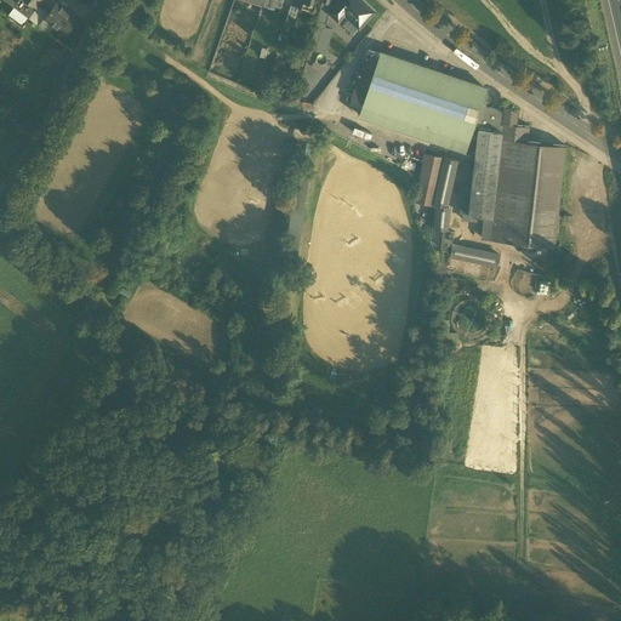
[(5,0),(29,18),(38,7),(27,0),(5,0)]
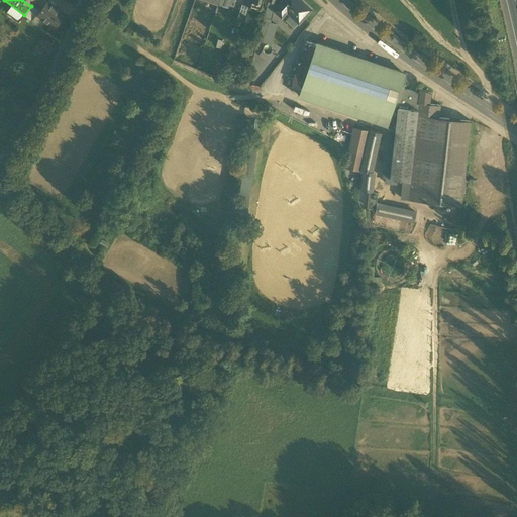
[(290,14),(299,22),(311,9),(301,0),(282,0),(274,9),(282,16),(287,11),(290,14)]
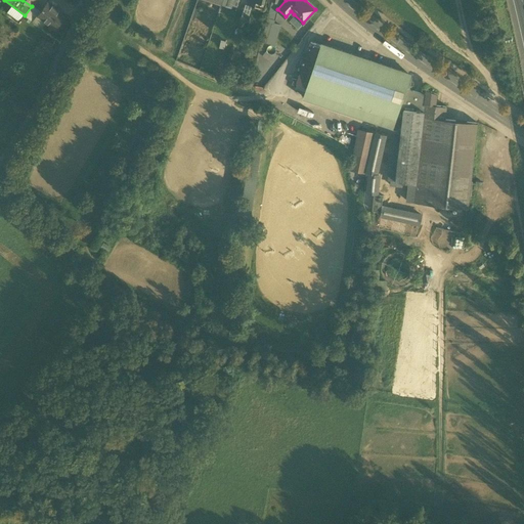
[(46,20),(56,29),(67,14),(48,1),(40,11),(38,14),(47,20),(46,20)]
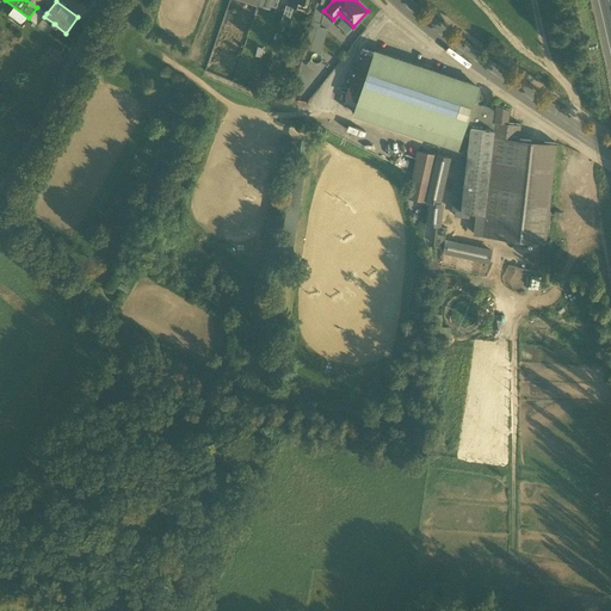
[(319,22),(320,22),(325,4),(318,1),(312,20),(319,22)]
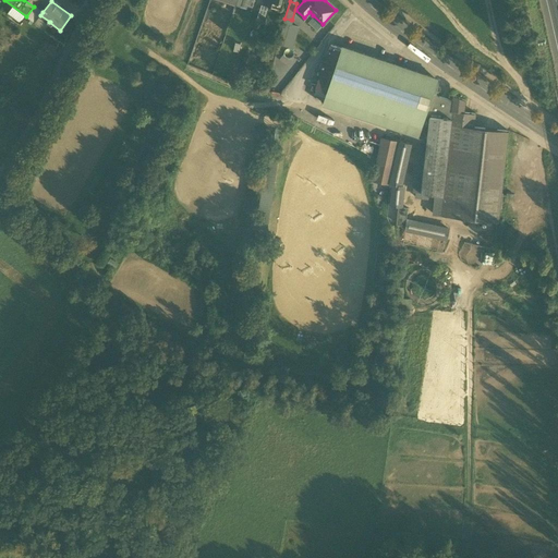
[(268,5),(261,4),(256,22),(264,23),(268,5)]
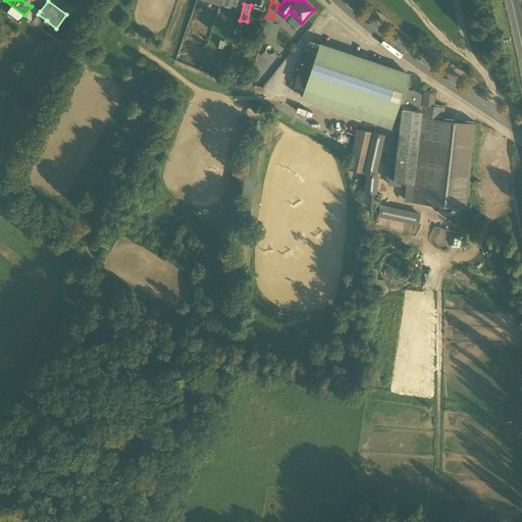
[(40,11),(32,5),(32,6),(24,15),(33,21),(38,14),(40,11)]
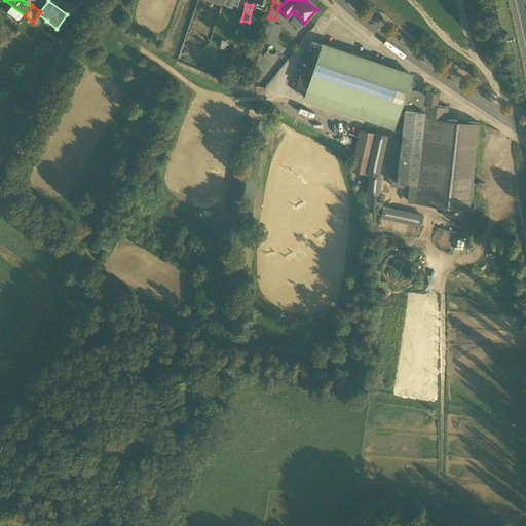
[(19,21),(24,14),(11,6),(7,12),(19,21)]
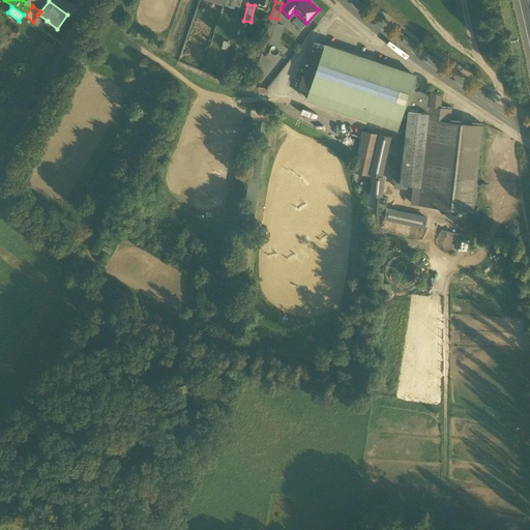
[(38,15),(33,22),(42,28),(47,21),(48,21),(38,15)]
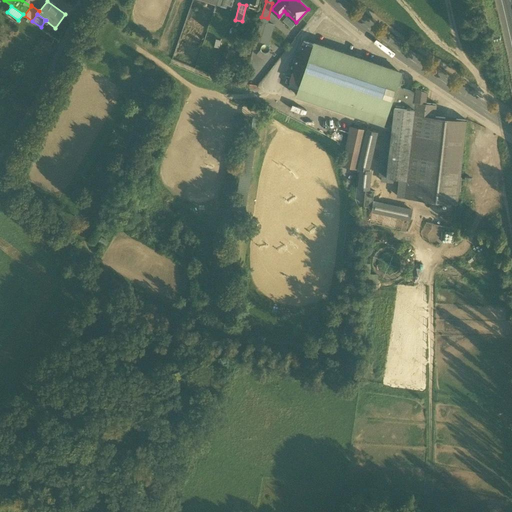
[(296,22),(287,14),(283,19),(291,27),(296,22)]
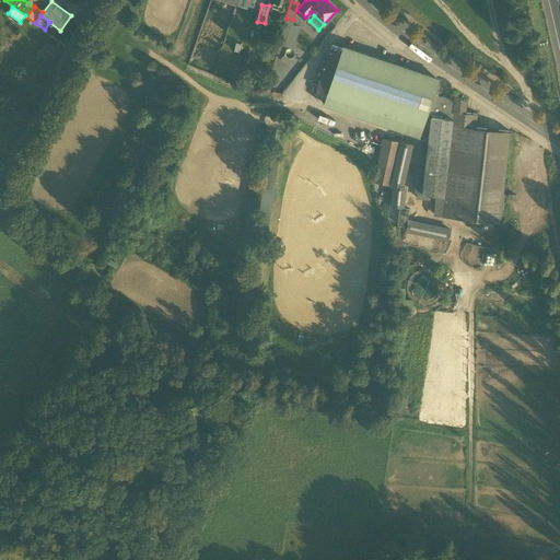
[(279,44),(286,46),(291,24),(292,20),(286,19),(279,44)]
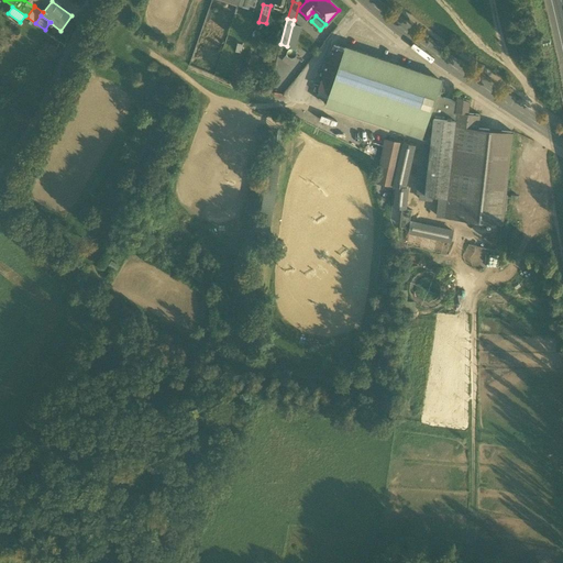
[(287,46),(296,48),(301,26),(293,24),(287,46)]
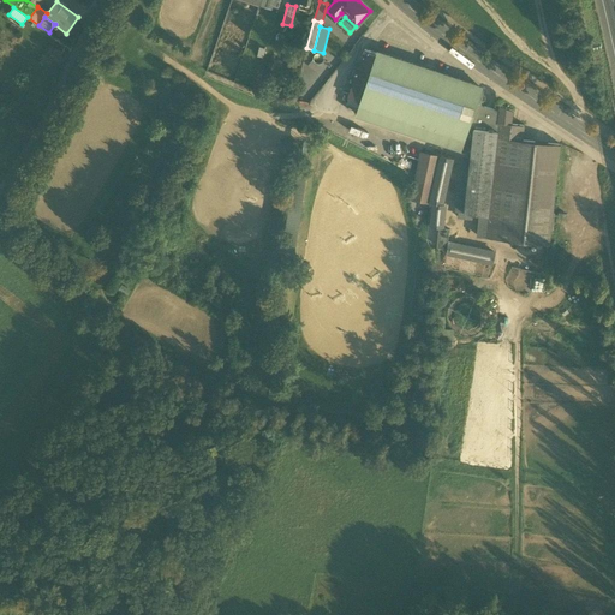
[(54,47),(52,51),(61,57),(64,52),(54,47)]
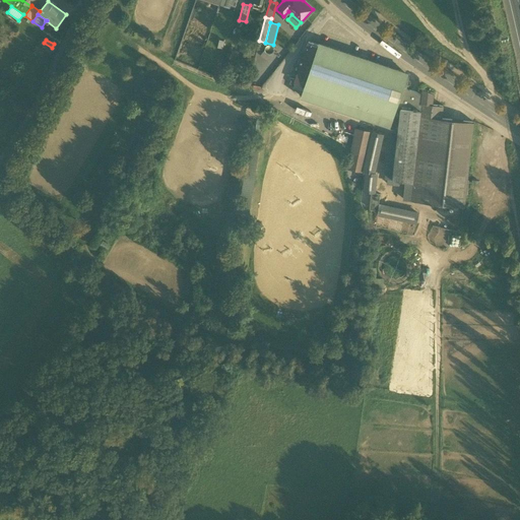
[(295,82),(305,85),(319,45),(309,42),(294,83),(295,83),(295,82)]
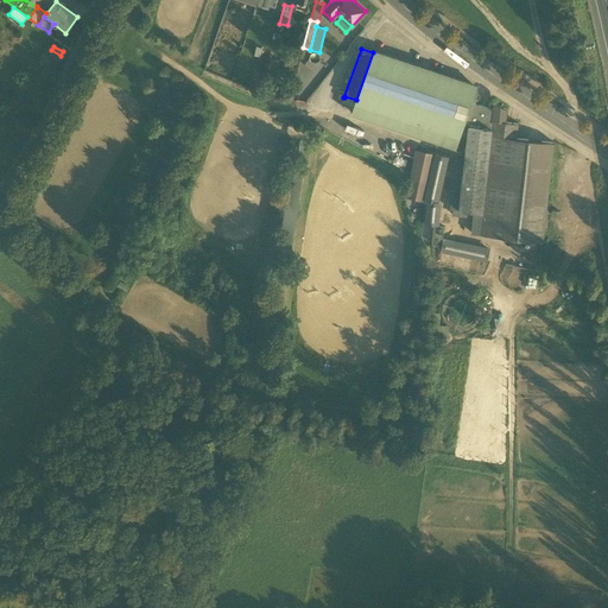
[(61,56),(51,50),(48,56),(54,59),(58,63),(62,57),(61,56)]
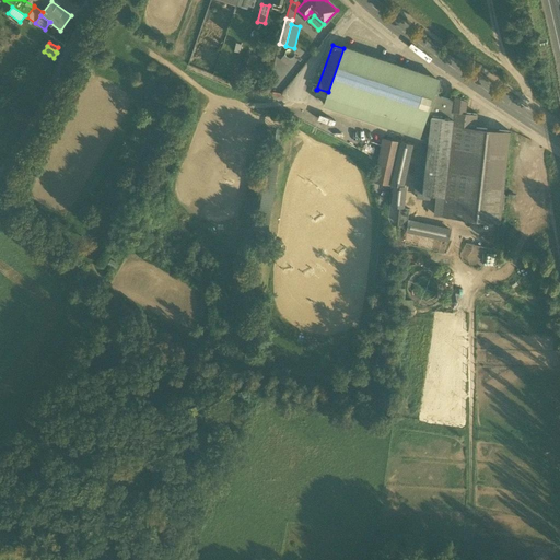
[(49,55),(44,51),(39,48),(35,54),(45,60),(49,55)]
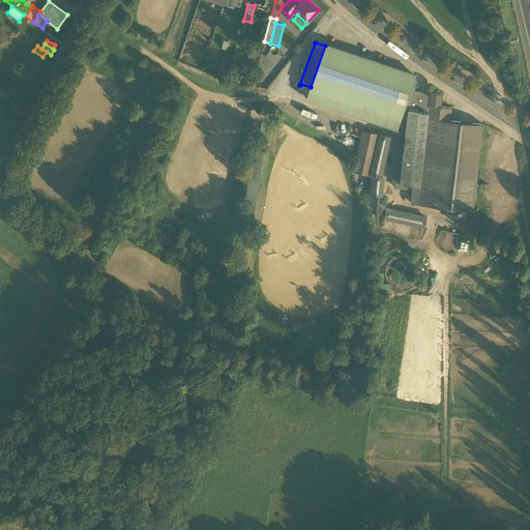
[(311,87),(402,118),(405,109),(411,89),(415,77),(325,46),(311,87)]
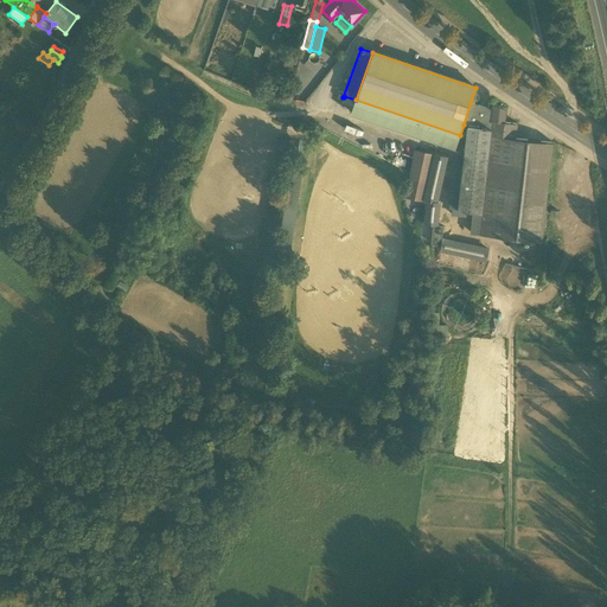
[(342,102),(353,106),(356,100),(344,96),(344,97),(342,102)]
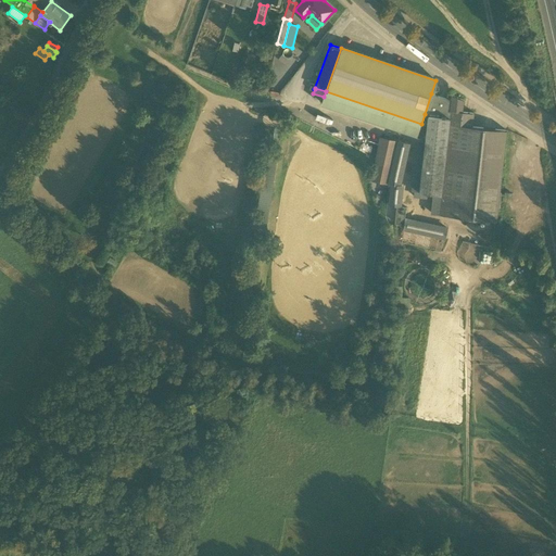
[(323,103),(407,131),(408,126),(419,129),(421,124),(326,91),(324,97),(323,103)]
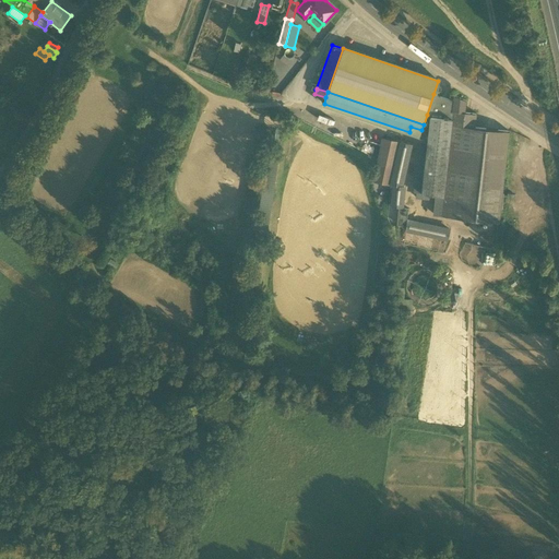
[(428,140),(427,145),(421,193),(430,193),(436,194),(443,195),(452,118),(453,111),(454,100),(452,100),(433,94),(427,115),(430,116),(429,133),(428,140)]
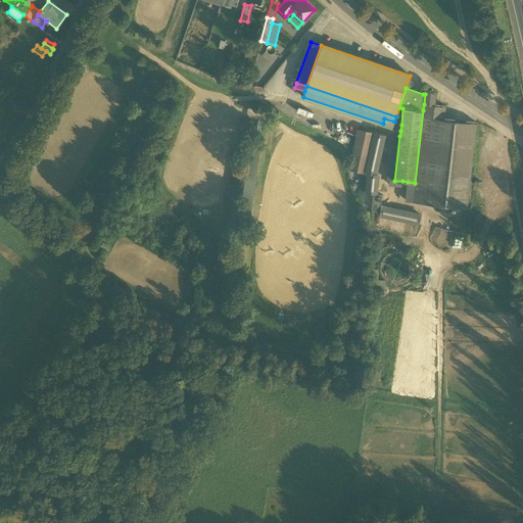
[(424,104),(435,105),(436,94),(425,89),(423,94),(425,94),(424,104)]
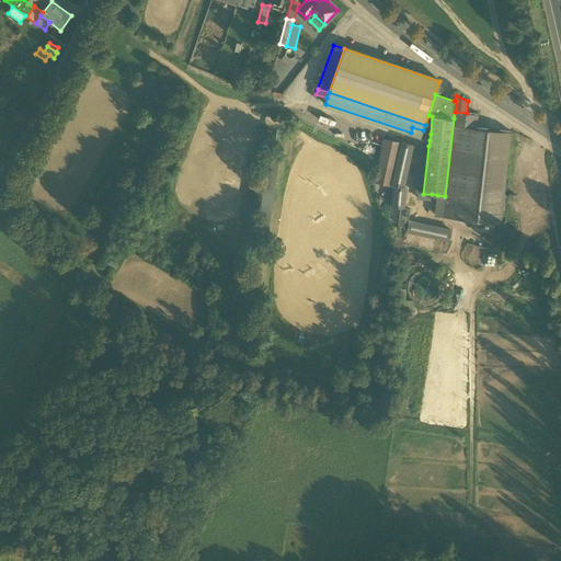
[(421,137),(423,130),(412,127),(411,133),(325,104),(324,105),(421,137)]
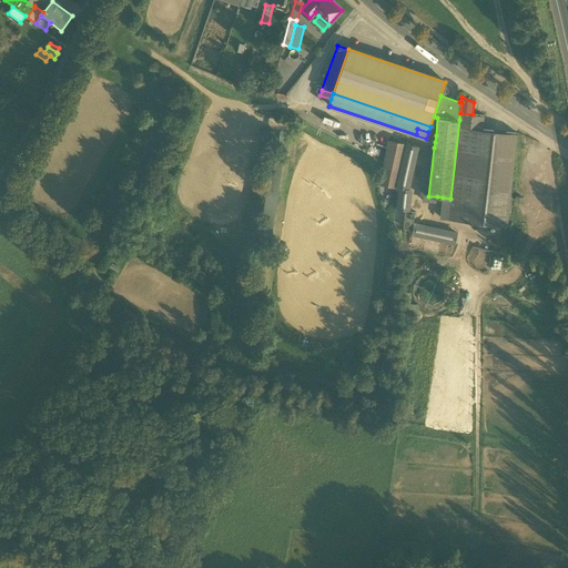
[(448,220),(507,226),(518,133),(483,129),(484,115),(473,114),(460,113),(459,120),(450,199),(448,220)]
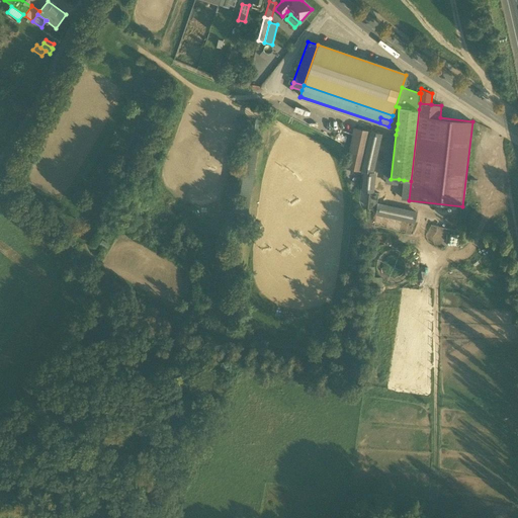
[(393,115),(391,120),(398,123),(399,107),(396,106),(393,115)]
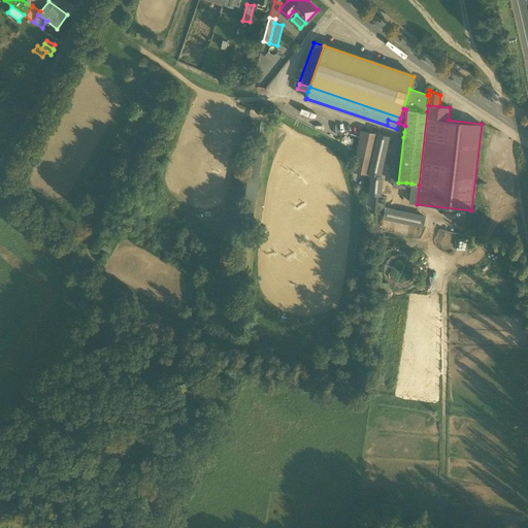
[(353,171),(368,174),(377,134),(362,130),(353,171)]
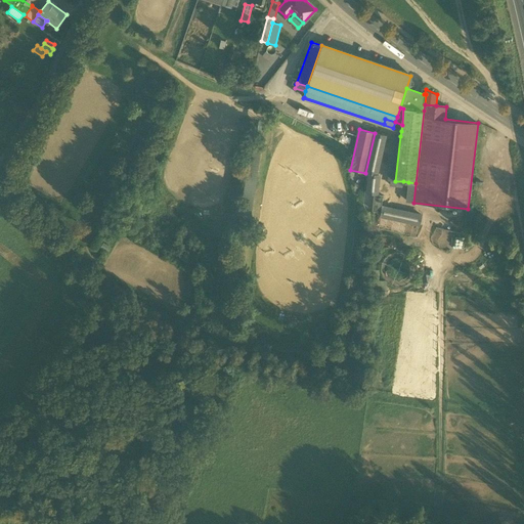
[(377,174),(385,135),(376,133),(366,174),(369,174),(377,174)]
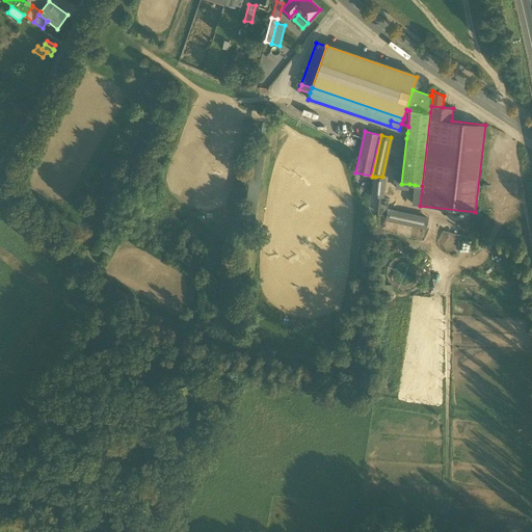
[(396,183),(401,184),(406,138),(400,138),(395,183),(396,183)]
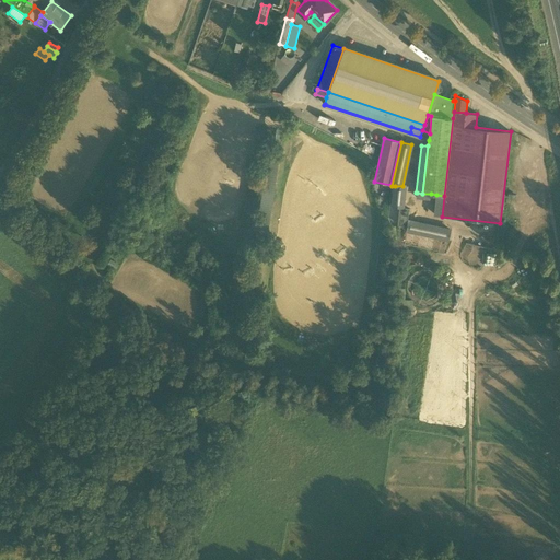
[(395,186),(393,207),(400,208),(403,208),(405,186),(403,186),(395,186)]
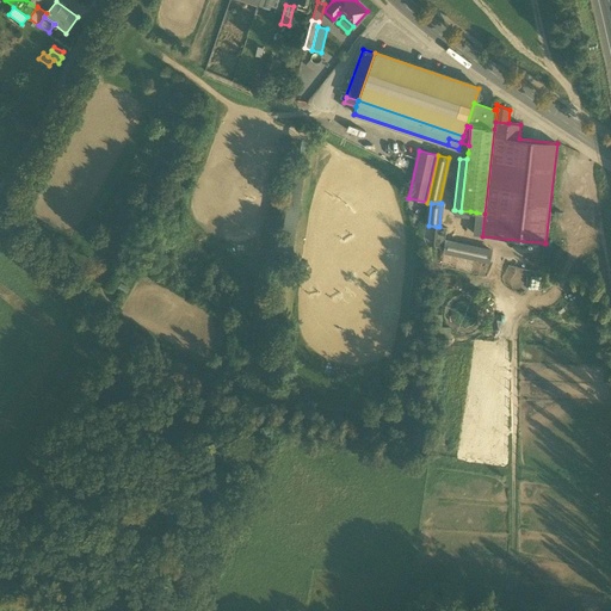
[(485,214),(476,213),(474,235),(482,236),(485,214)]
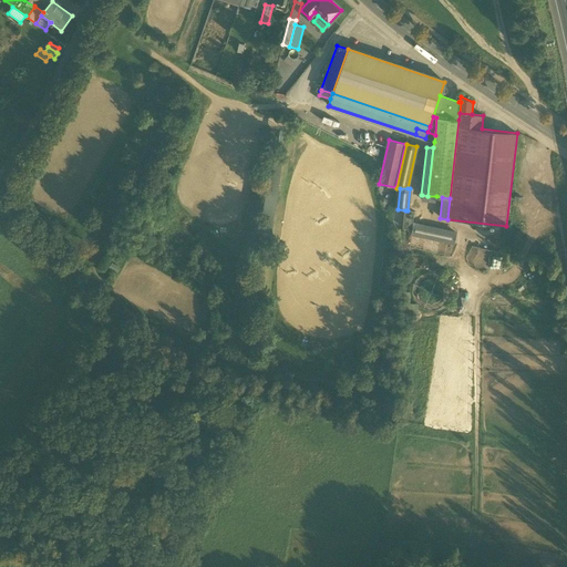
[(403,228),(412,229),(413,224),(414,212),(408,210),(405,210),(403,228)]
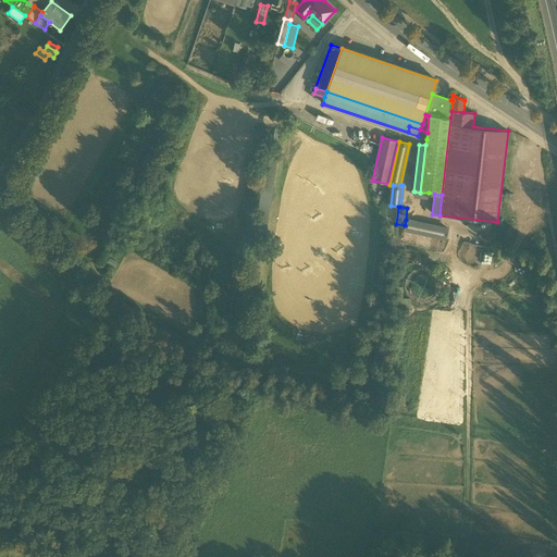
[(448,230),(406,220),(405,225),(405,230),(446,238),(448,230)]
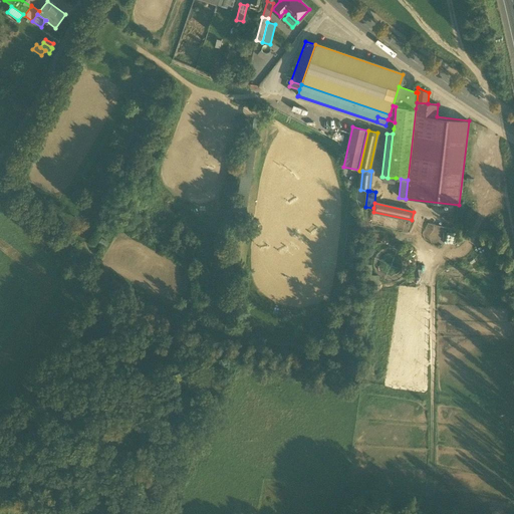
[(372,264),(364,263),(364,283),(379,284),(379,275),(371,275),(372,264)]
